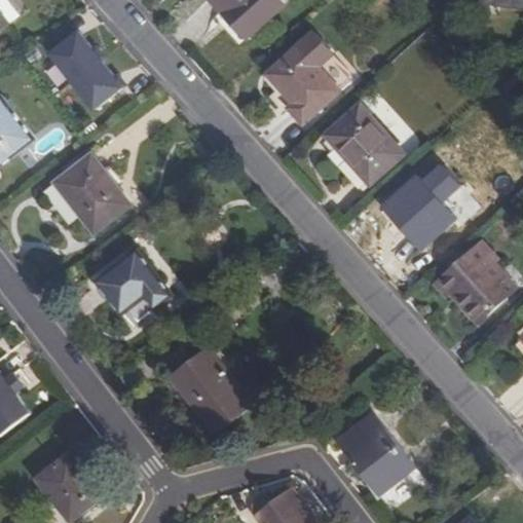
[(207,0),(240,39),(275,6),(269,0),(207,0)]
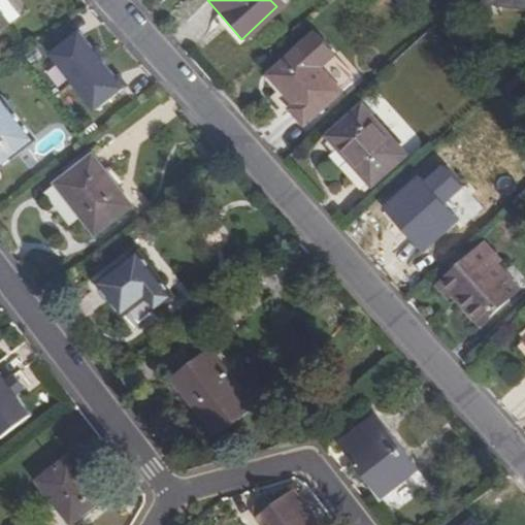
[(15,21),(0,1),(0,21),(4,27),(5,28),(15,21)]
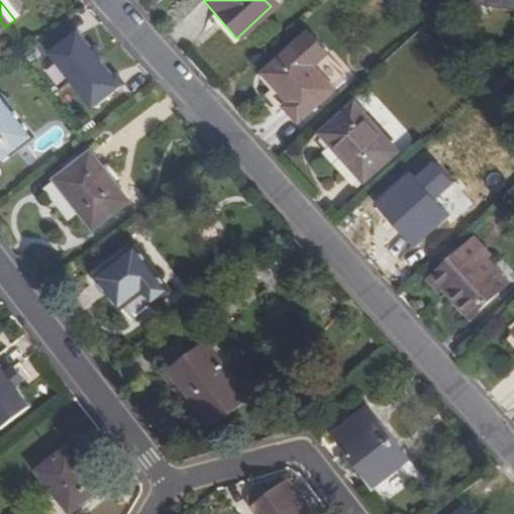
[(49,46),(94,105),(127,80),(83,21),(49,46)]
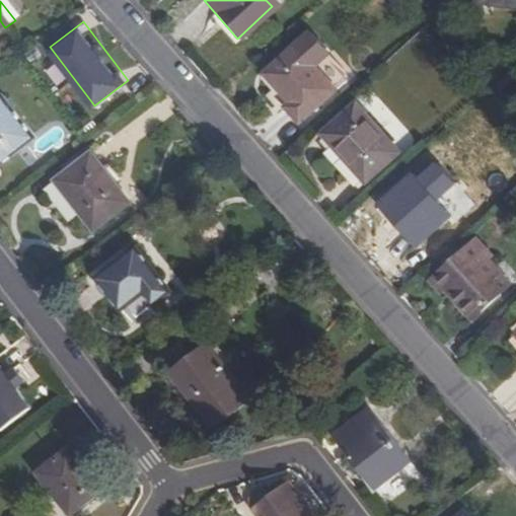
[(293,45),(261,73),(274,87),(278,83),(290,97),(281,105),(295,122),(333,88),(293,45)]
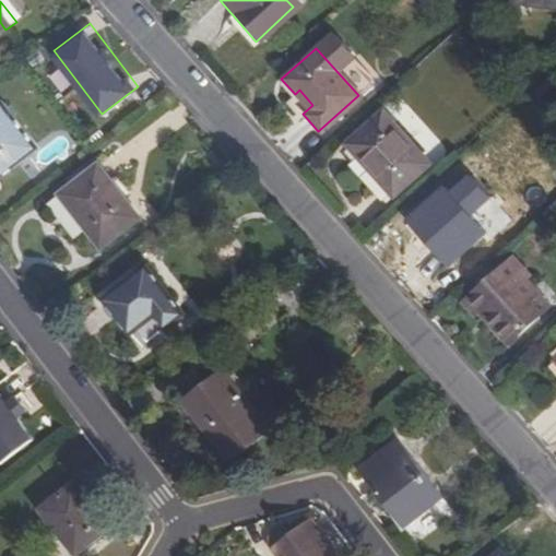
[(0,174),(33,149),(0,107),(0,174)]
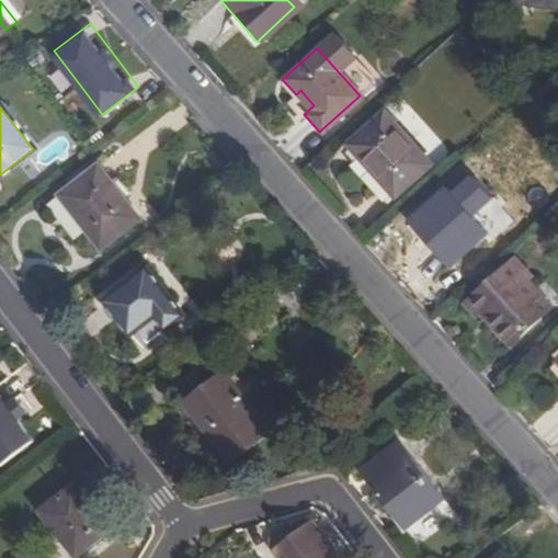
[(377,115),(337,152),(380,203),(422,166),(377,115)]
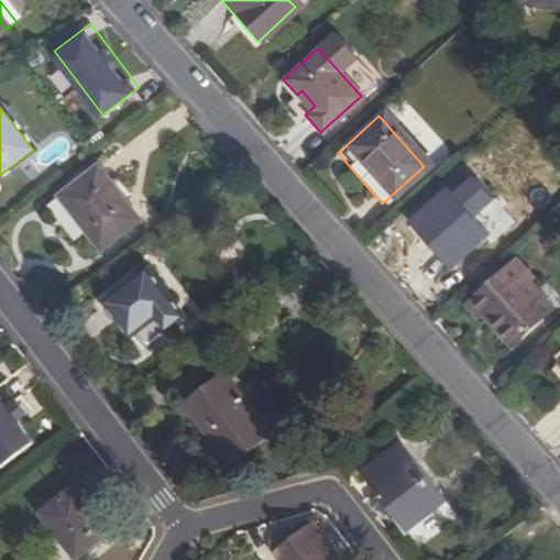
[(91,167),(42,207),(69,243),(80,234),(94,252),(132,221),(91,167)]
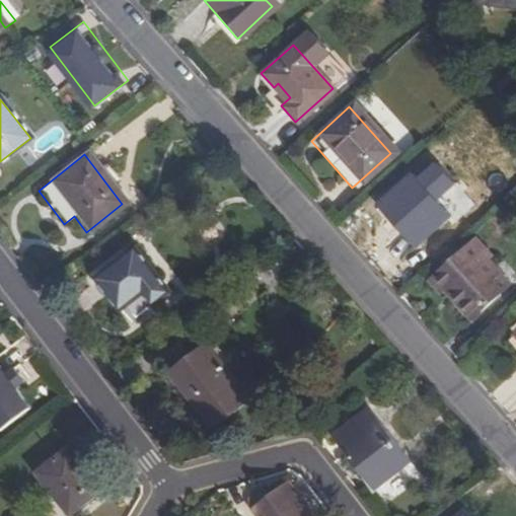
[(410,174),(375,205),(414,245),(446,216),(410,174)]
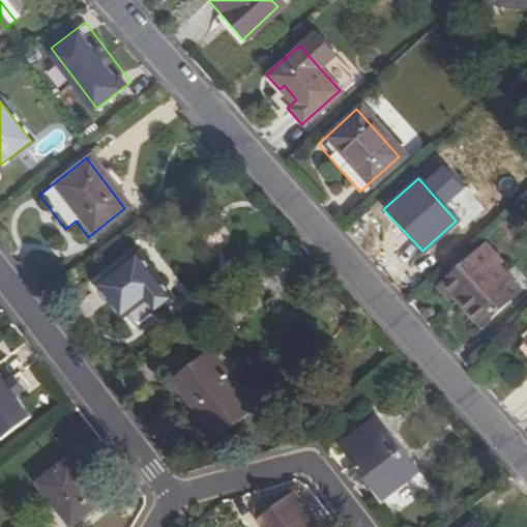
[(489,261),(494,256),(484,243),(437,285),(448,298),(452,294),(459,289),(486,319),(516,291),(493,266),(489,261)]
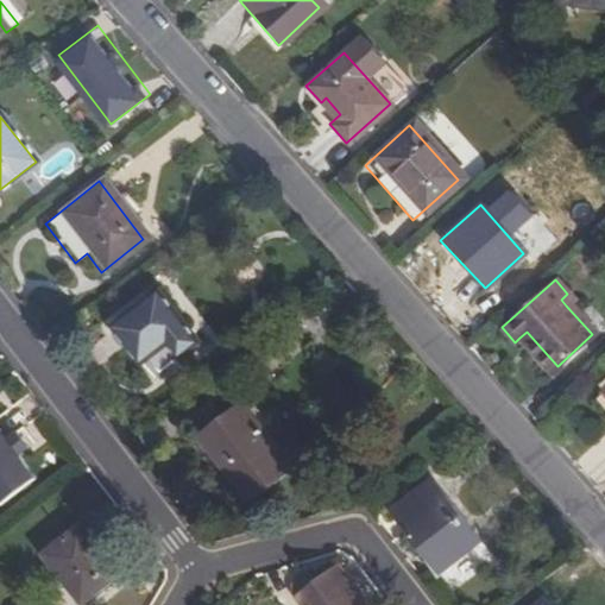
[(156,292),(111,327),(139,363),(153,351),(164,342),(176,358),(194,342),(156,292)]
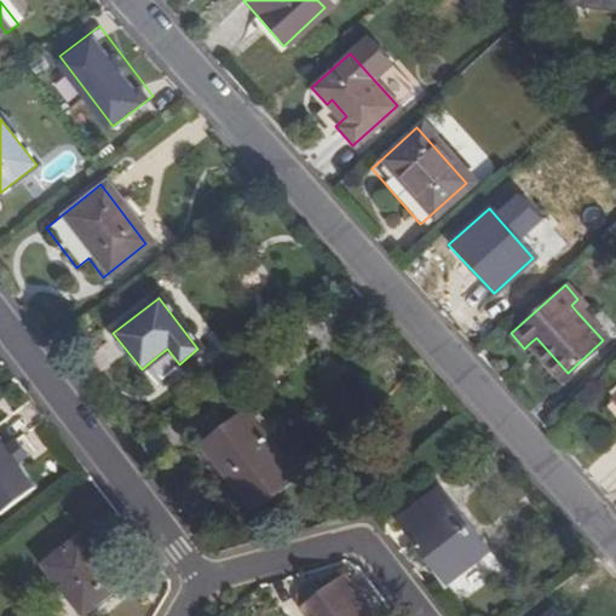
[(571,305),(576,311),(583,305),(577,299),(571,305)]
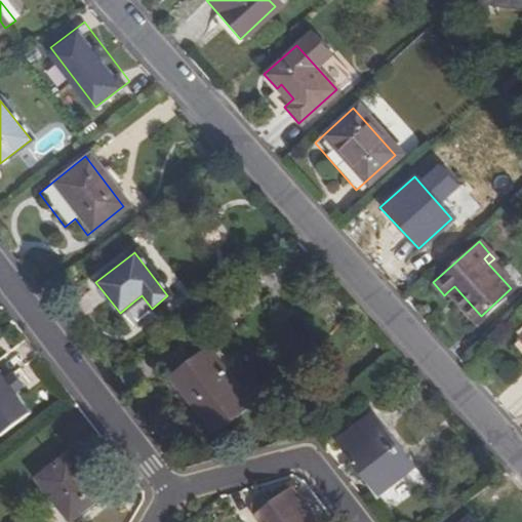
[(475,322),(481,316),(454,286),(448,291),(475,322)]
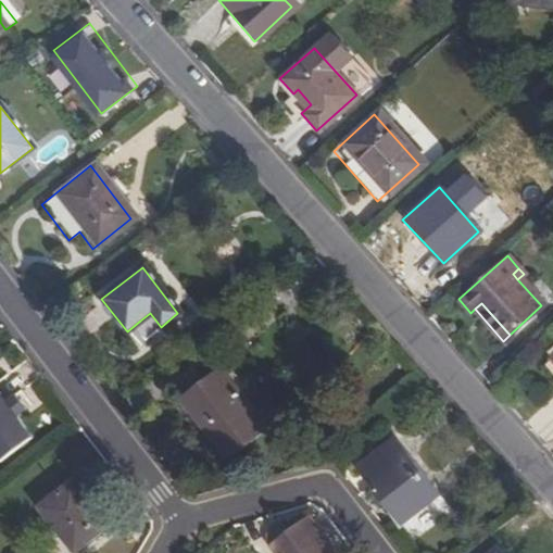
[(150,313),(140,321),(150,335),(161,327),(150,313)]
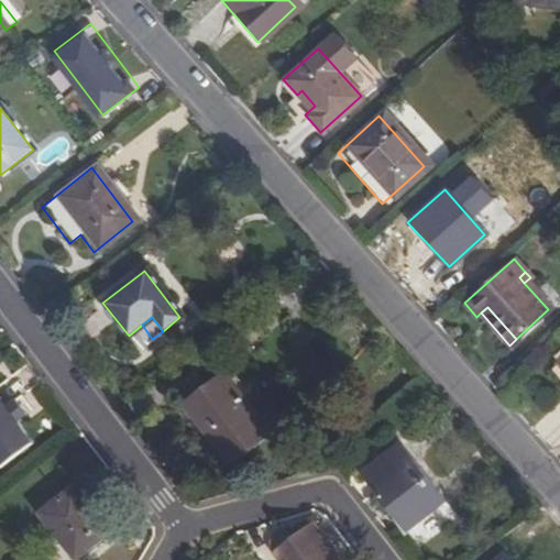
[(221,374),(182,405),(228,465),(267,435),(221,374)]
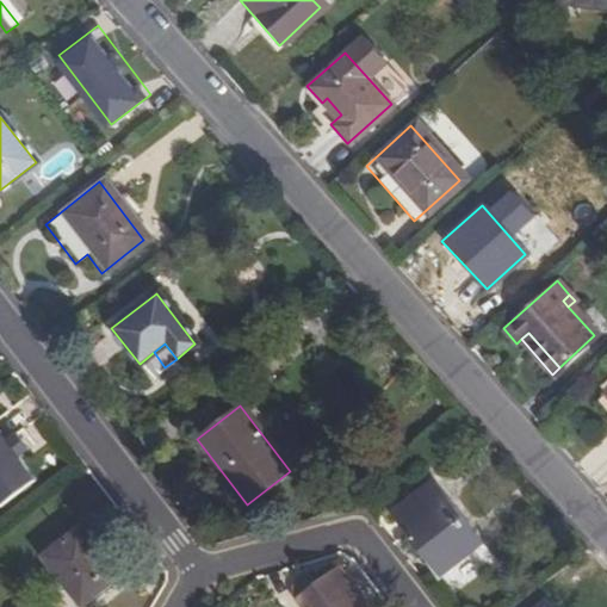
[(0,500),(24,482),(7,460),(18,452),(7,438),(0,443),(0,500)]
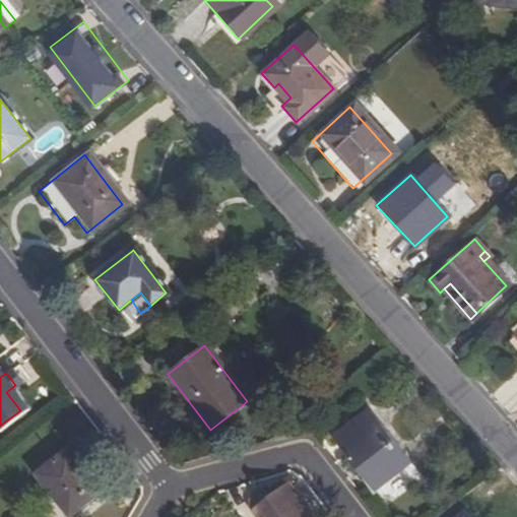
[(331,440),(357,473),(365,467),(378,485),(404,465),(365,412),(331,440)]
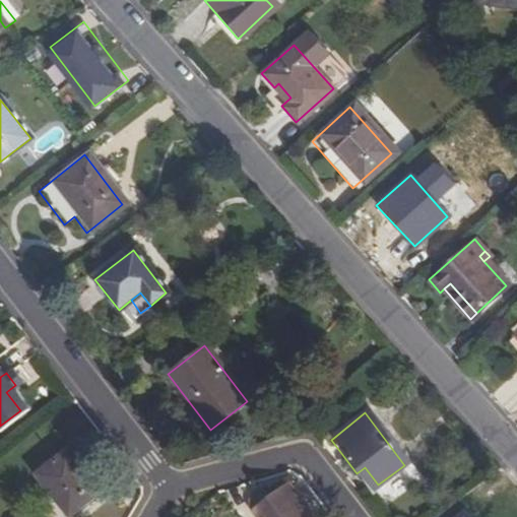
[(65,448),(34,472),(66,514),(86,499),(80,492),(90,482),(65,448)]
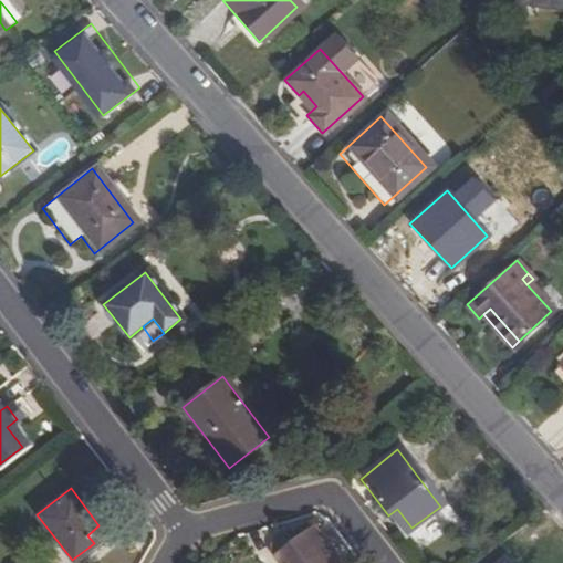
[(397,509),(388,515),(404,535),(412,528),(397,509)]
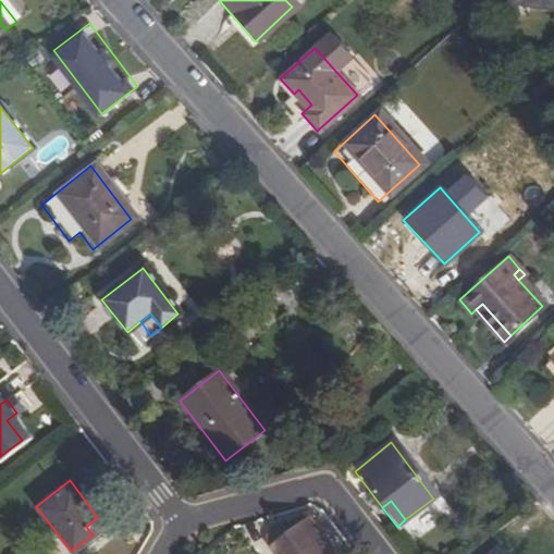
[(334,553),(307,518),(292,530),(287,524),(278,526),(268,534),(268,540),(278,553),(334,553)]
